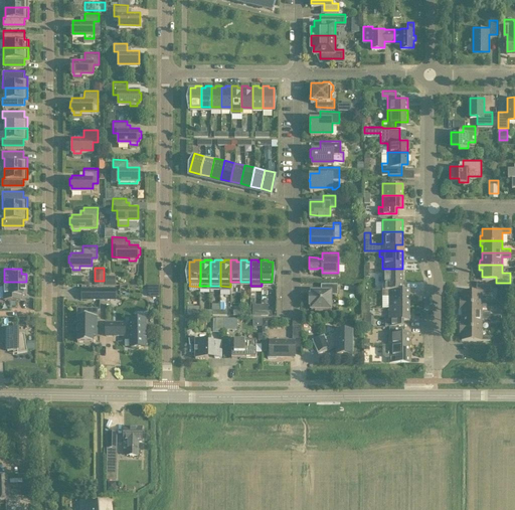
[(382,269),(382,287),(402,287),(402,269),(382,269)]
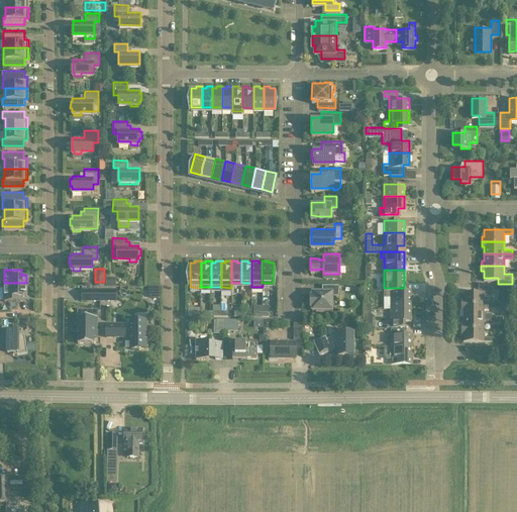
[(310,292),(310,303),(312,303),(312,307),(316,307),(316,309),(324,309),(324,307),(332,307),(332,292),(338,292),(338,282),(322,282),(322,289),(312,289),(312,292),(310,292)]
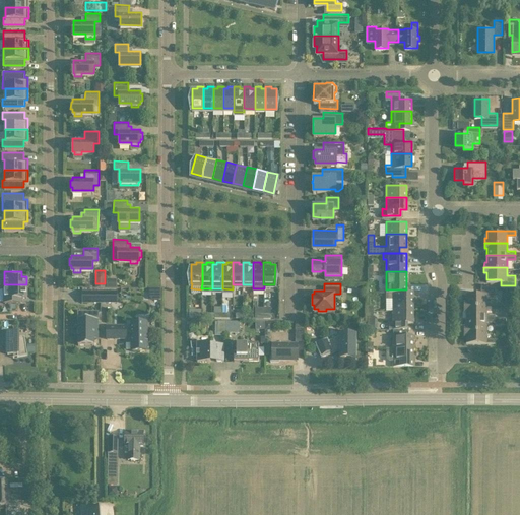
[(26,284),(4,284),(4,299),(21,299),(21,295),(26,295),(26,286),(26,284)]
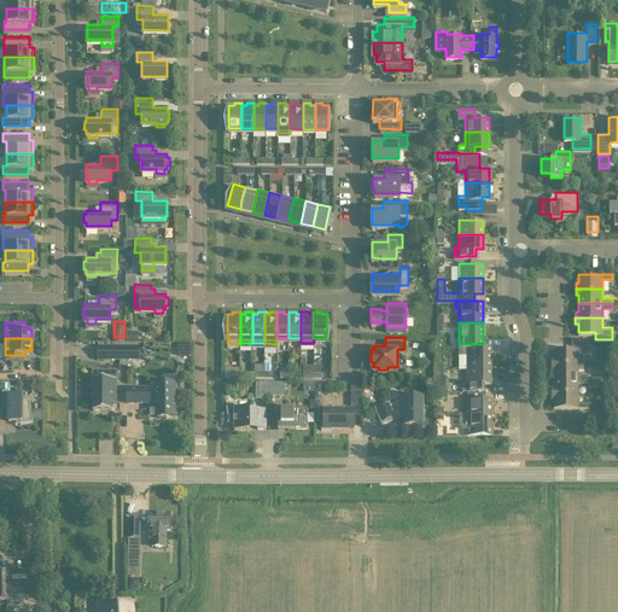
[(551,355),(551,361),(572,361),(578,361),(578,351),(588,351),(588,339),(571,339),(571,347),(554,347),(554,355),(551,355)]
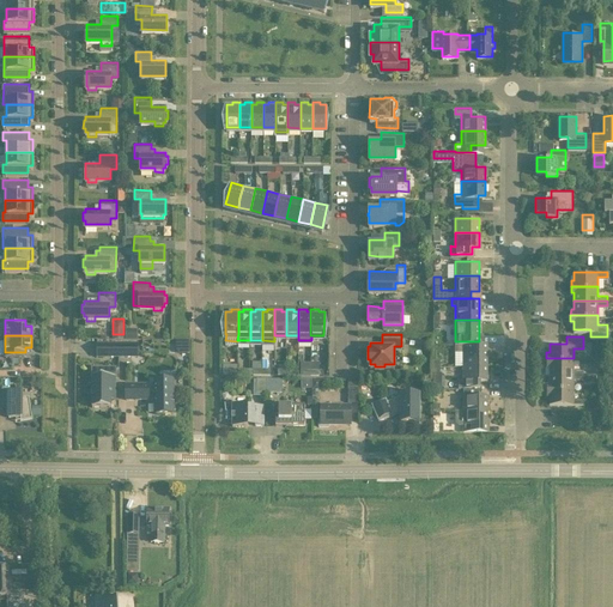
[(97,339),(97,351),(119,351),(119,339),(97,339)]
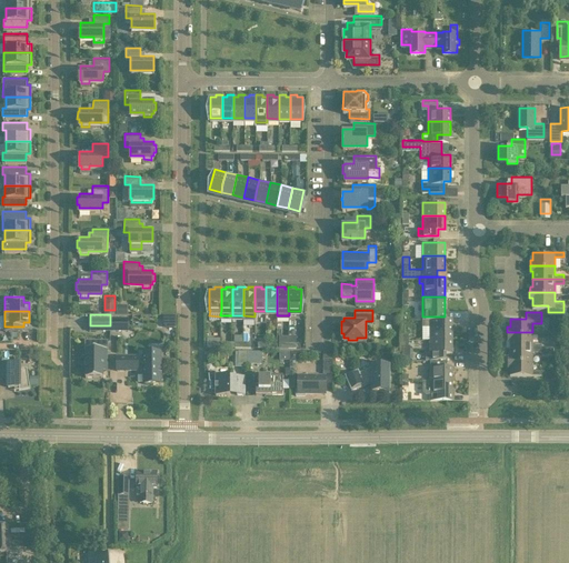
[(117,314),(117,325),(128,325),(128,314),(117,314)]
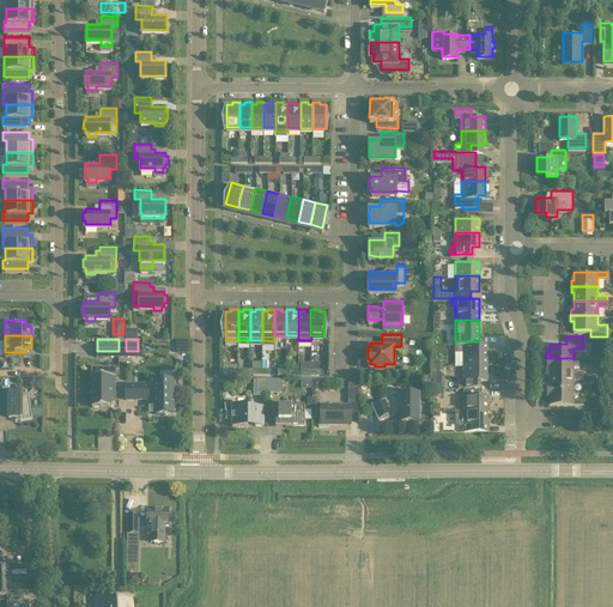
[(315,341),(314,352),(325,352),(325,346),(317,346),(317,341),(315,341)]
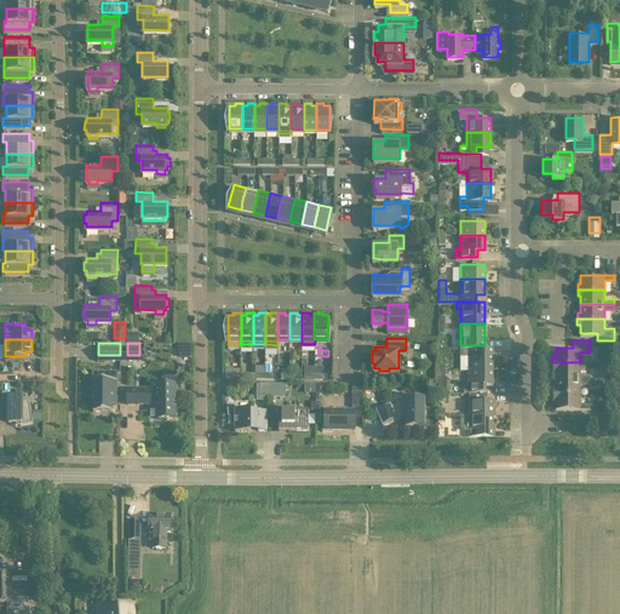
[(460,345),(460,354),(469,354),(469,368),(493,368),(493,353),(493,345),(484,345),(460,345)]
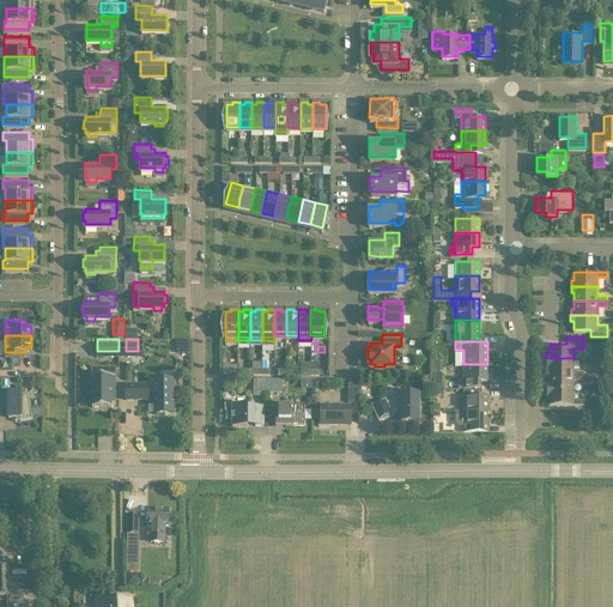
[(546,358),(546,364),(550,364),(550,372),(583,372),(583,368),(574,368),(574,358),(568,358),(546,358)]
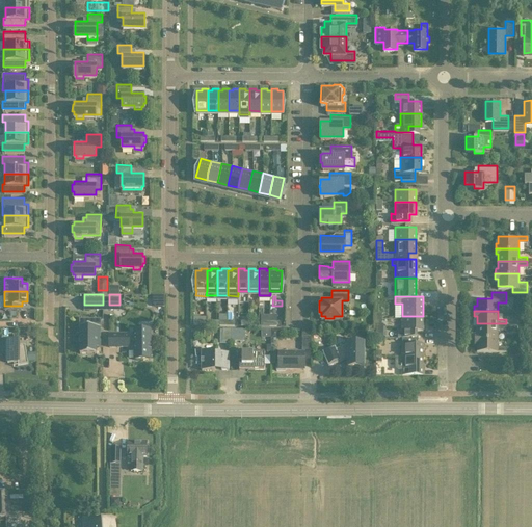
[(80,340),(80,341),(80,349),(97,349),(97,343),(97,341),(101,341),(101,315),(90,315),(90,322),(80,322),(80,337),(80,338),(80,340)]
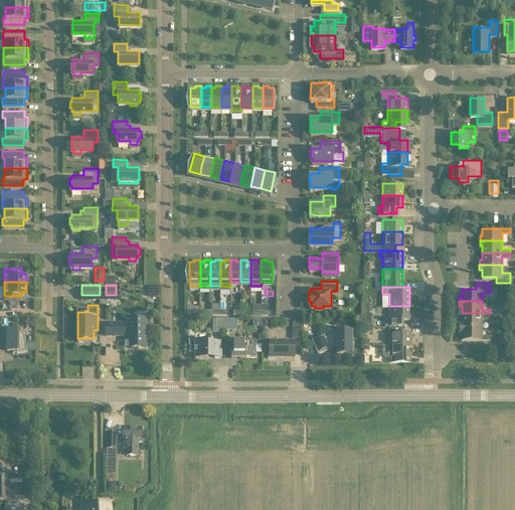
[(385,317),(385,324),(389,324),(403,324),(403,318),(409,318),(409,306),(389,306),(389,317),(385,317)]
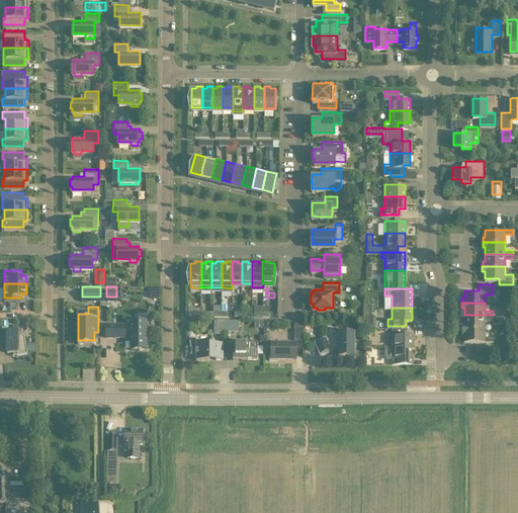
[(461,322),(461,327),(485,327),(485,319),(493,319),(493,315),(464,315),(464,322),(461,322)]
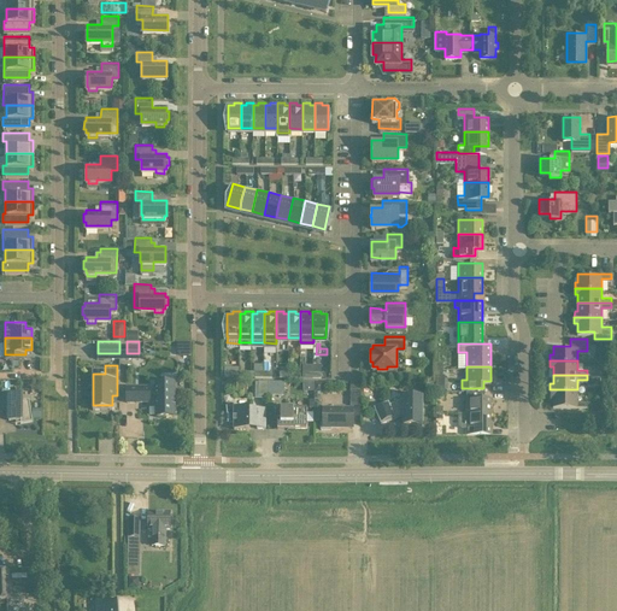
[(259,377),(259,391),(269,391),(269,386),(269,377),(263,377),(259,377)]
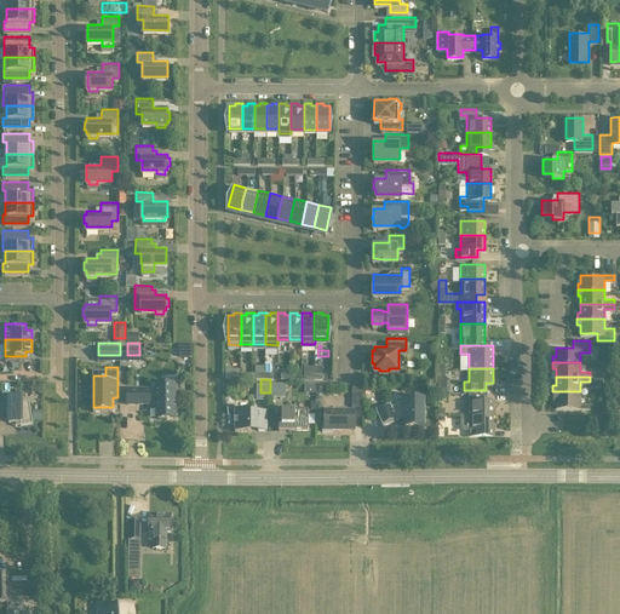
[(270,388),(270,392),(287,392),(287,379),(277,379),(270,379),(270,388)]
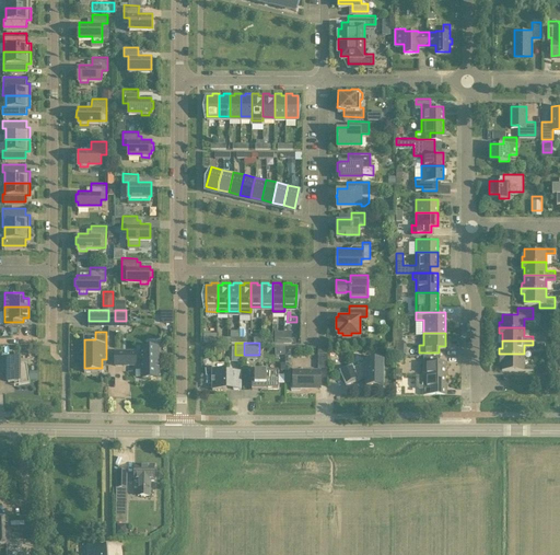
[(318,343),(318,363),(327,363),(327,343),(318,343)]
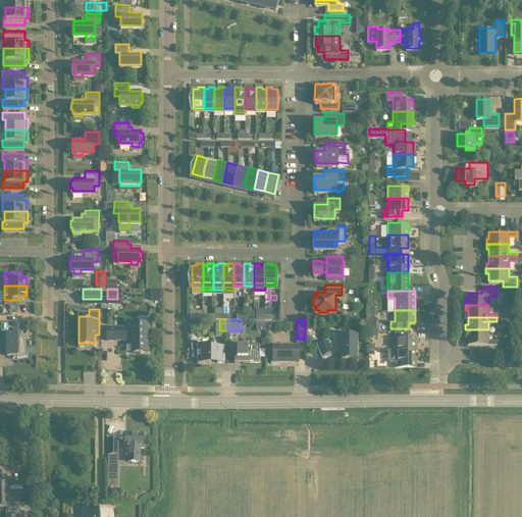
[(107,324),(107,337),(126,337),(126,335),(132,335),(132,340),(132,349),(147,349),(147,320),(132,320),(132,326),(126,326),(126,323),(107,324)]
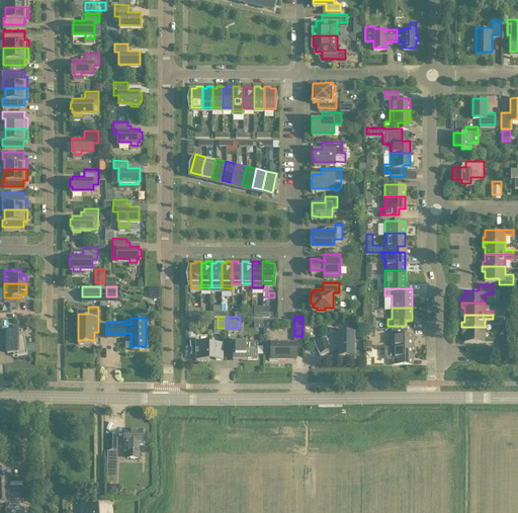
[(1,326),(0,342),(7,342),(7,349),(17,349),(17,352),(27,350),(24,332),(18,332),(18,329),(8,329),(8,326),(1,326)]
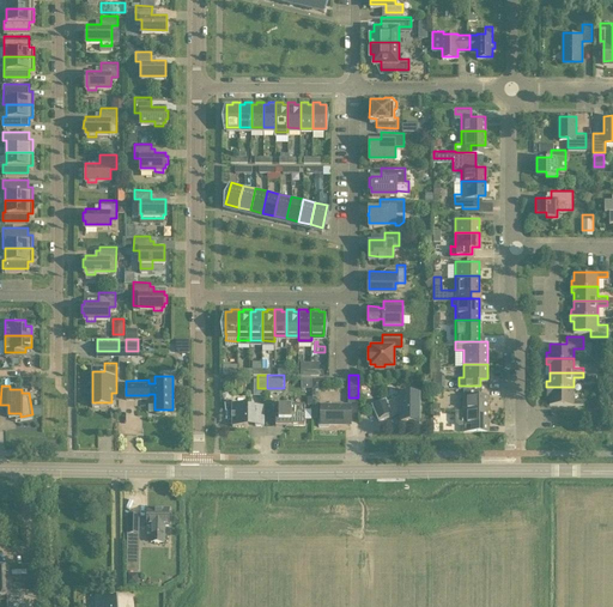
[(386,394),(371,400),(378,417),(393,411),(393,410),(401,406),(401,418),(419,418),(419,389),(416,389),(414,386),(406,389),(401,389),(401,392),(387,398),(386,394)]
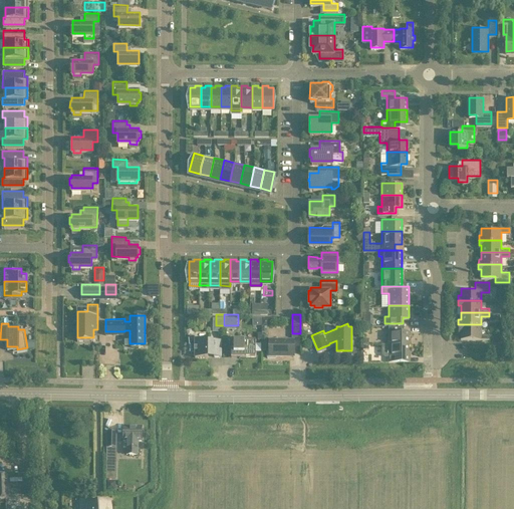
[(389,341),(409,341),(409,329),(404,329),(404,323),(403,323),(389,323),(389,341)]
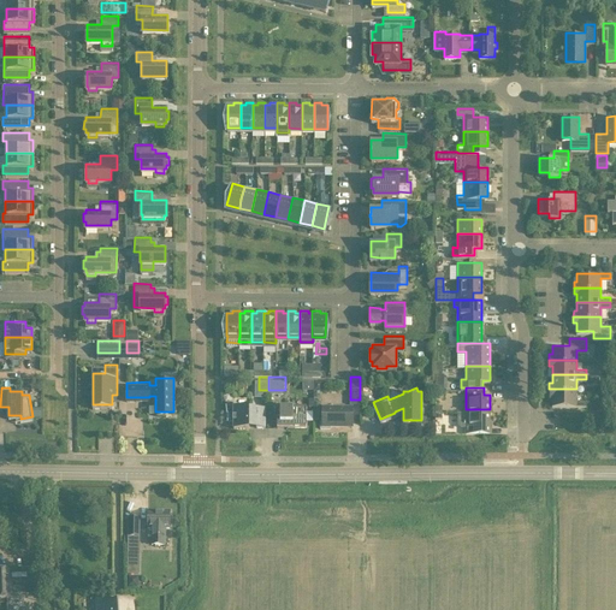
[(549,389),(549,395),(552,395),(552,404),(572,404),(586,404),(586,398),(576,398),(576,389),(549,389)]
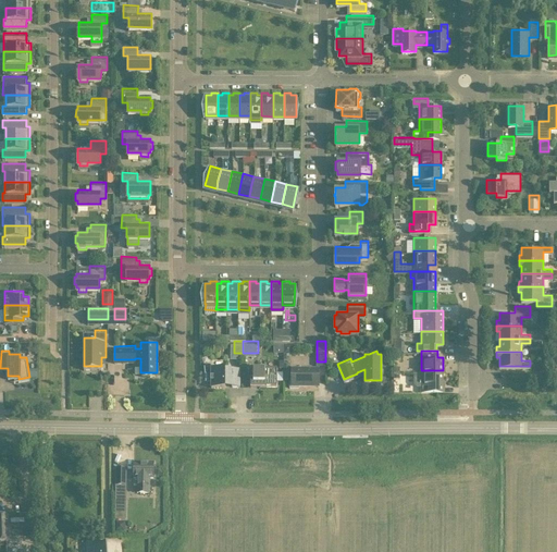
[(211,363),(203,364),(205,369),(205,377),(211,377),(211,383),(225,383),(225,382),(239,383),(239,366),(225,365),(225,364),(211,364),(211,363)]
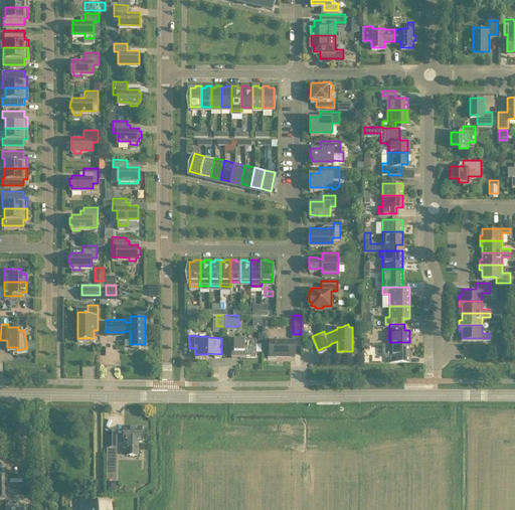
[(268,348),(268,355),(277,355),(277,353),(283,353),(283,351),(295,351),(295,336),(270,336),(270,348),(268,348)]
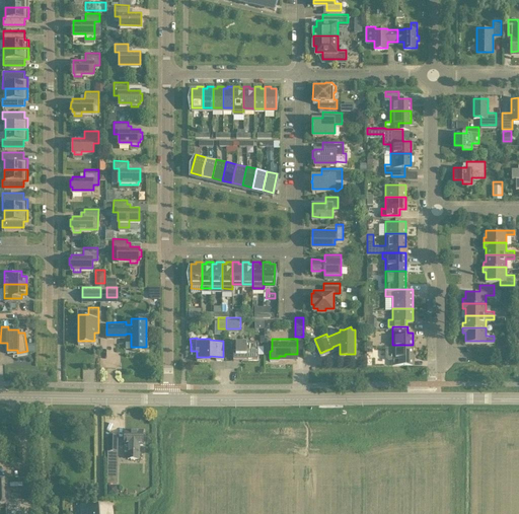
[(35,340),(27,340),(27,348),(35,348),(35,340)]
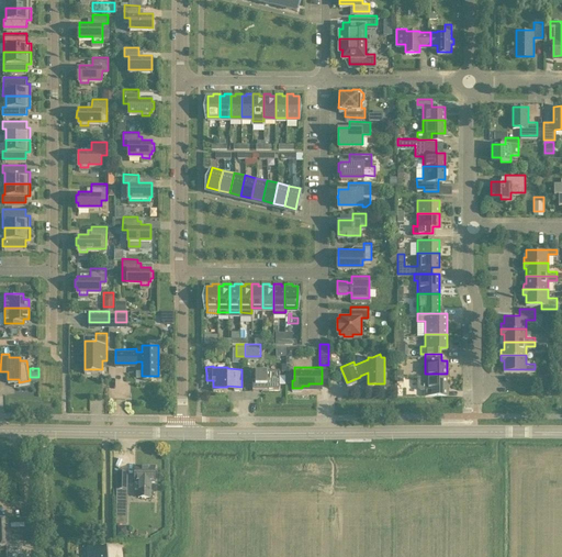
[(253,379),(253,387),(280,387),(280,368),(256,368),(256,379),(253,379)]
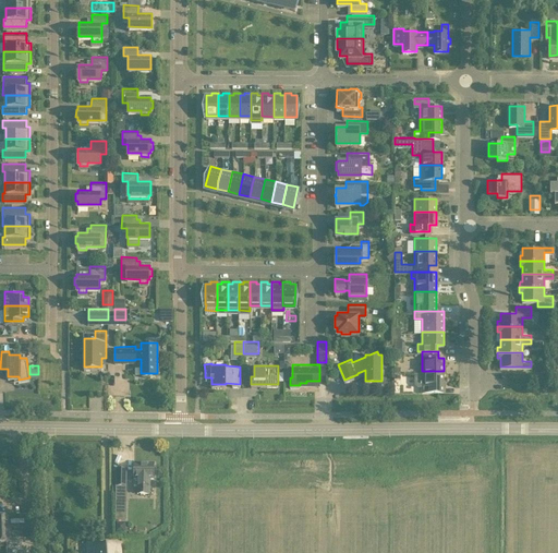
[(414,371),(414,382),(416,383),(417,384),(422,384),(422,389),(435,389),(445,389),(445,377),(444,377),(444,371),(422,371),(414,371)]
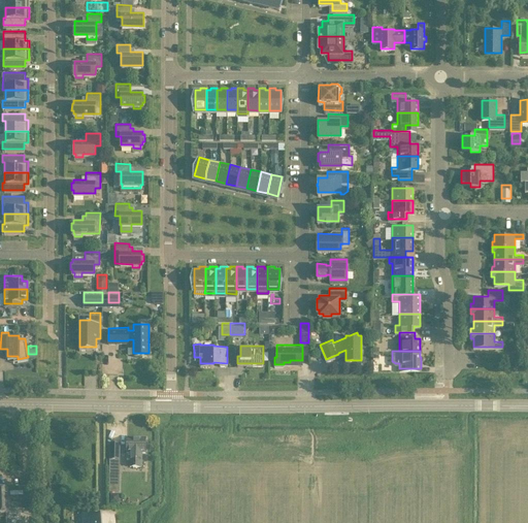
[(141,463),(142,449),(145,449),(145,433),(127,433),(127,449),(130,449),(130,462),(141,463)]
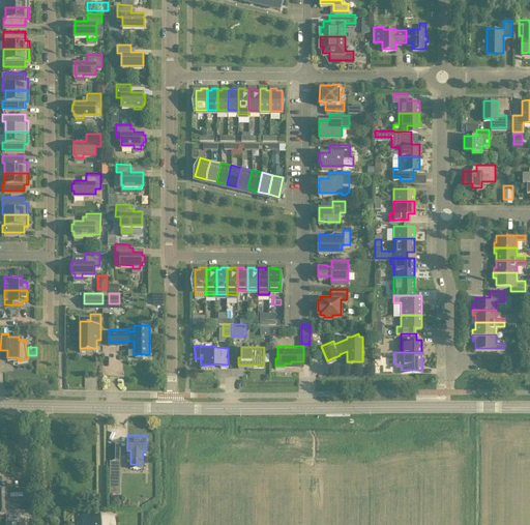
[(120,442),(111,441),(110,458),(120,458),(120,442)]
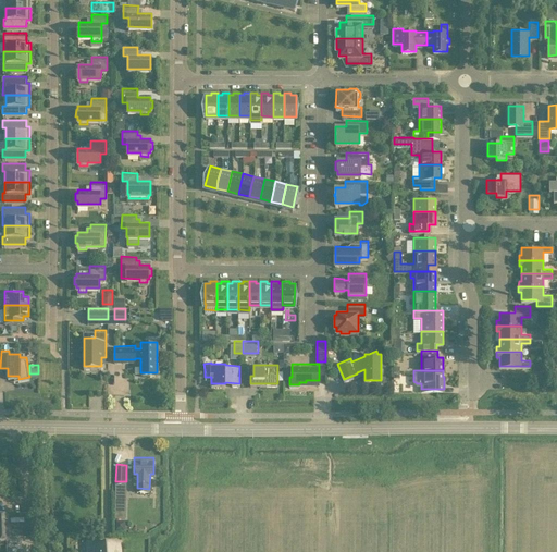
[(93,541),(93,551),(121,551),(121,539),(93,541)]
